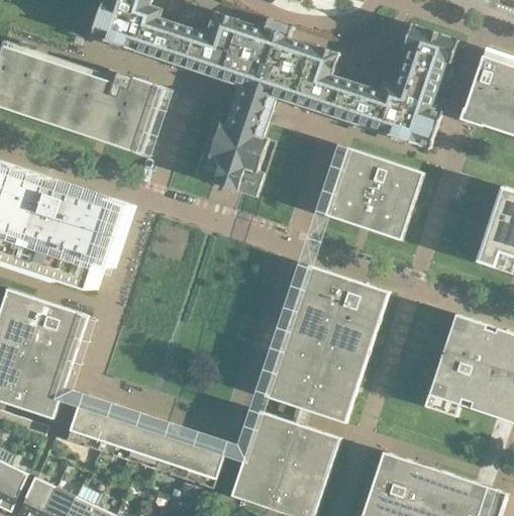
[(106,0),(102,0),(90,36),(236,85),(223,125),(218,123),(208,155),(202,151),(194,176),(254,196),(262,173),(257,171),(267,139),(261,137),(274,98),(428,148),(440,111),(430,107),(444,62),(448,63),(456,38),(411,23),(411,24),(410,24),(403,45),(404,45),(403,47),(407,48),(395,87),(381,83),(378,91),(330,75),(337,55),(339,56),(340,53),(338,53),(338,52),(336,50),(336,52),(318,45),(318,44),(315,43),(315,44),(290,36),(290,35),(287,34),(287,35),(280,33),(280,34),(273,32),(274,31),(266,28),(267,27),(264,26),(263,27),(238,19),(238,18),(236,17),(235,19),(217,12),(217,11),(215,10),(214,11),(213,11),(212,13),(214,13),(207,32),(159,16),(162,8),(149,4),(150,0),(106,0)]
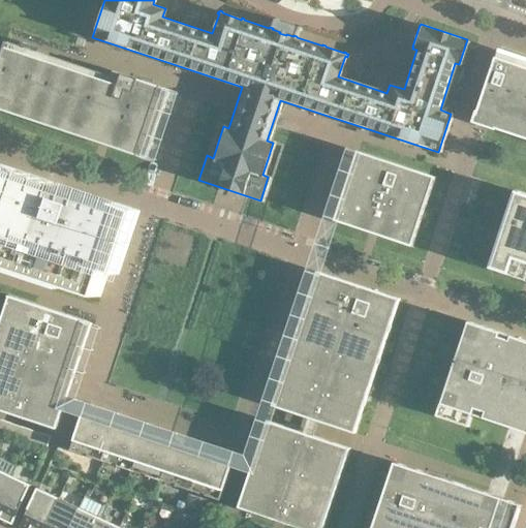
[(18,45),(3,41),(0,50),(0,110),(143,157),(144,157),(166,90),(166,89),(165,89),(133,78),(133,79),(111,70),(109,76),(32,51),(34,47),(19,41),(18,45)]
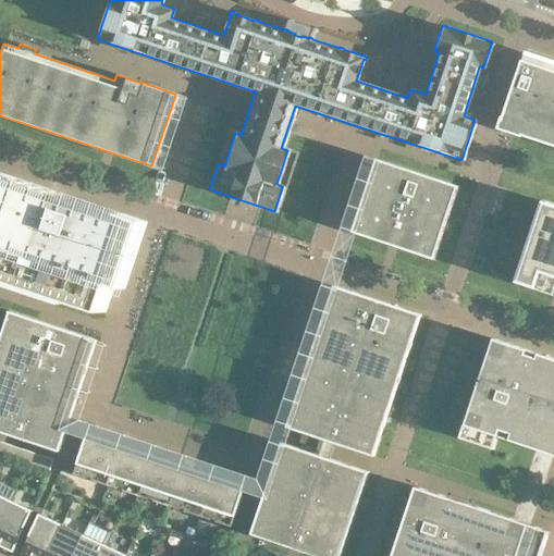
[(553,63),(521,53),(501,116),(500,115),(495,128),(519,137),(519,135),(553,146),(553,63)]
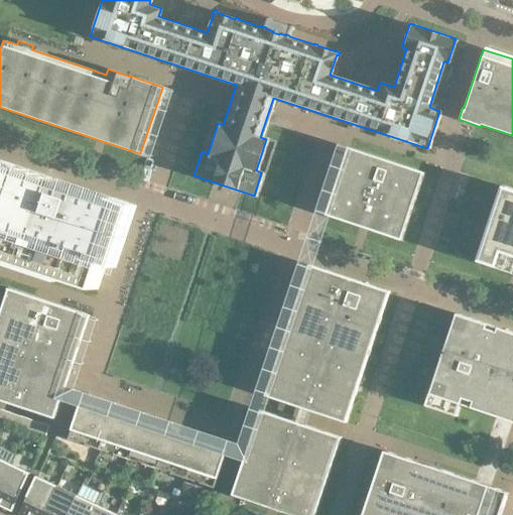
[(324,214),(324,215),(398,239),(399,239),(421,172),(420,171),(347,147),(345,147),(324,214)]
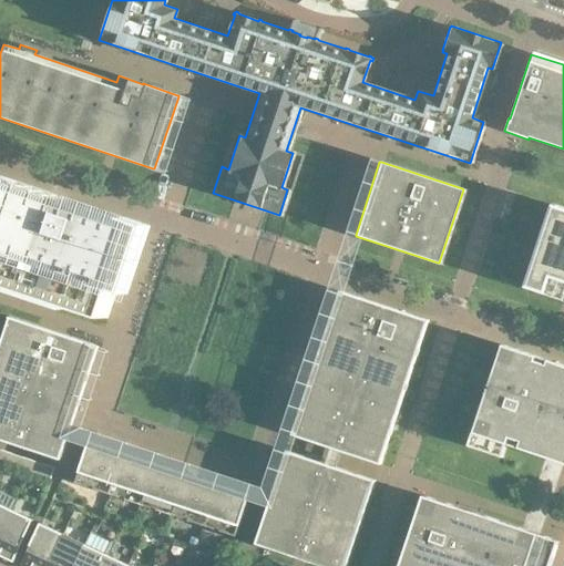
[(0,281),(105,317),(114,289),(126,292),(149,225),(125,217),(124,220),(108,215),(108,214),(17,183),(11,182),(0,177),(0,281)]
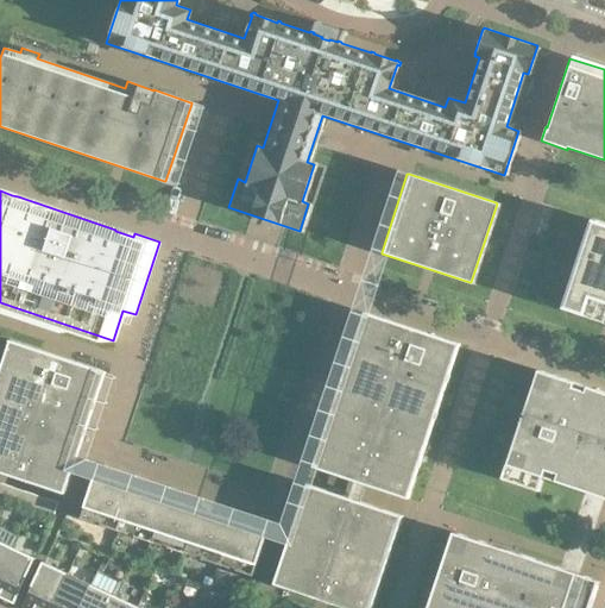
[(604,224),(588,219),(559,308),(581,315),(586,298),(604,302),(604,224)]
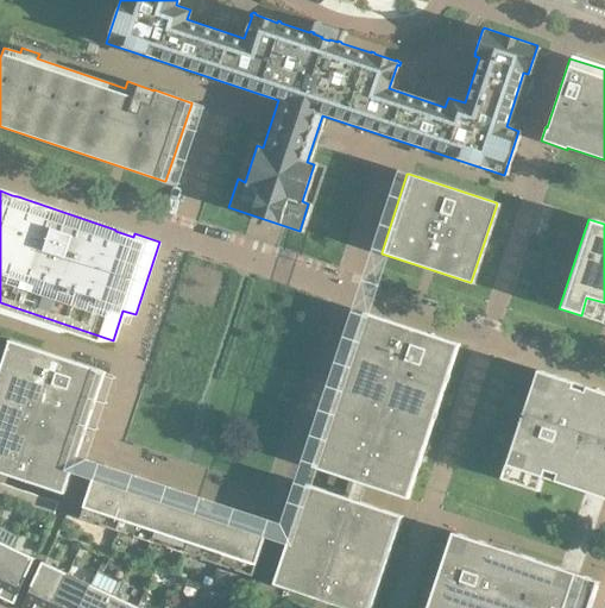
[(457,343),(363,312),(310,467),(352,481),(354,472),(366,476),(363,484),(404,497),(457,343)]
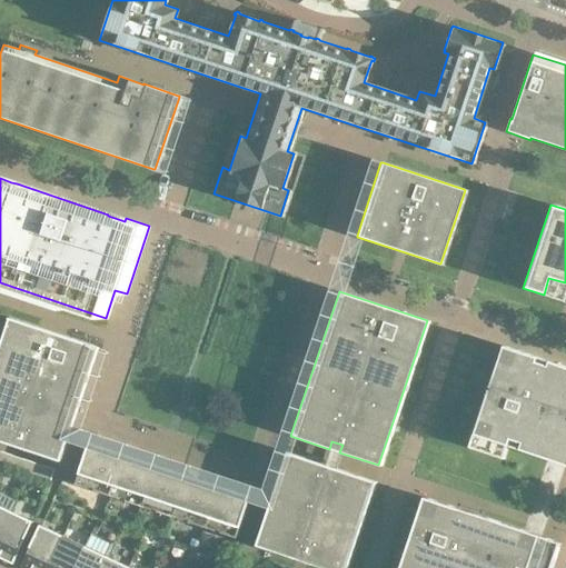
[(7,317),(0,337),(0,440),(58,460),(66,438),(65,438),(96,347),(7,317)]
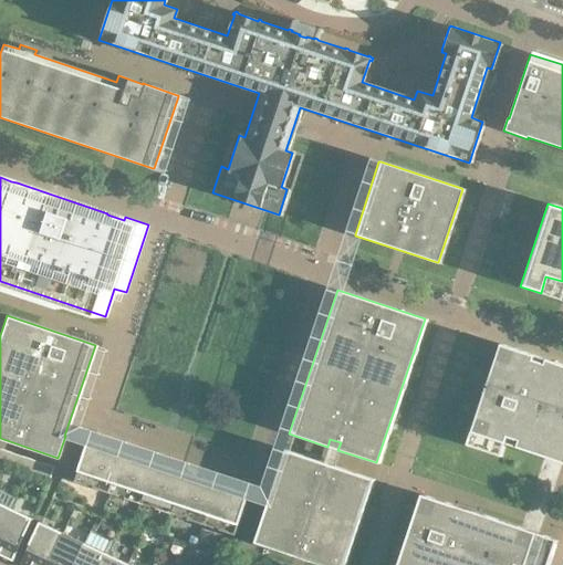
[(532,355),(498,343),(465,445),(499,456),(502,443),(504,436),(515,440),(513,447),(562,462),(562,365),(550,361),(549,365),(531,359),(532,355)]
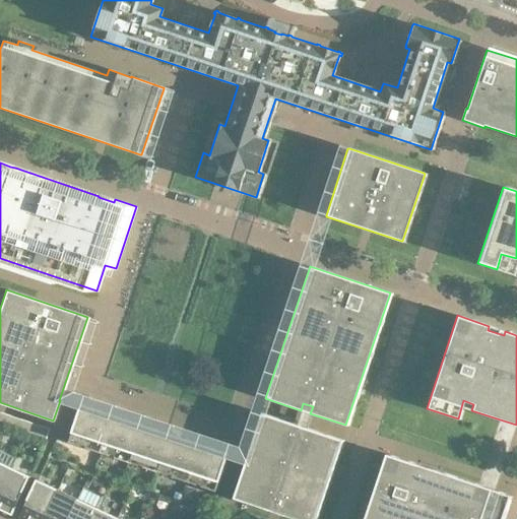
[(109,413),(79,403),(66,442),(95,451),(109,413)]
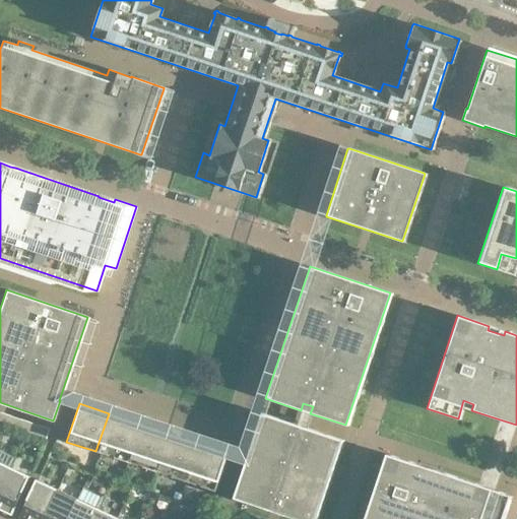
[(204,407),(198,426),(211,431),(217,412),(204,407)]
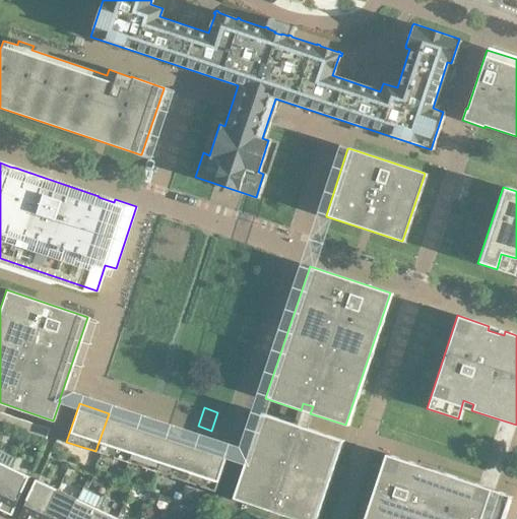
[(0,426),(4,428),(8,414),(0,411),(0,426)]
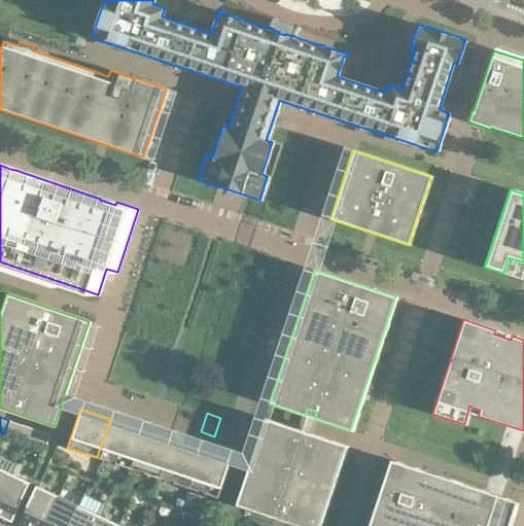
[(300,430),(264,418),(246,474),(235,504),(298,525),(318,525),(346,446),(310,433),(307,441),(298,437),(300,430)]
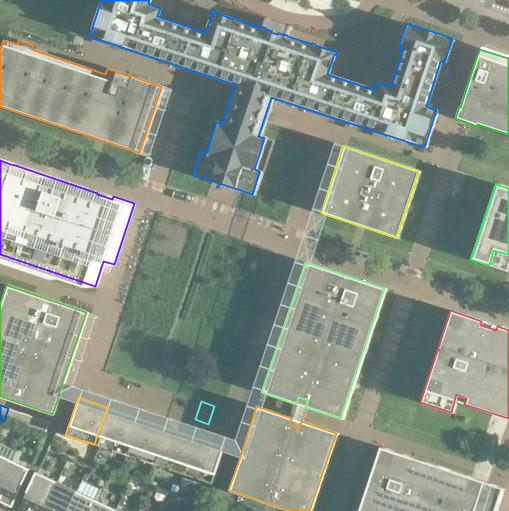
[(107,407),(94,444),(123,454),(136,416),(107,407)]
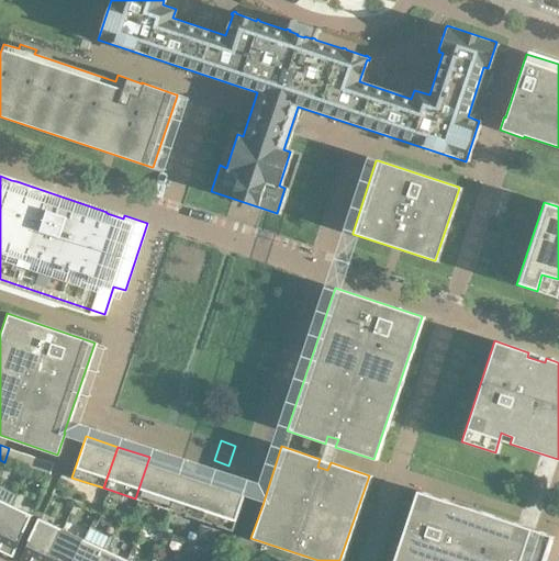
[(15,466),(20,451),(9,448),(4,462),(15,466)]
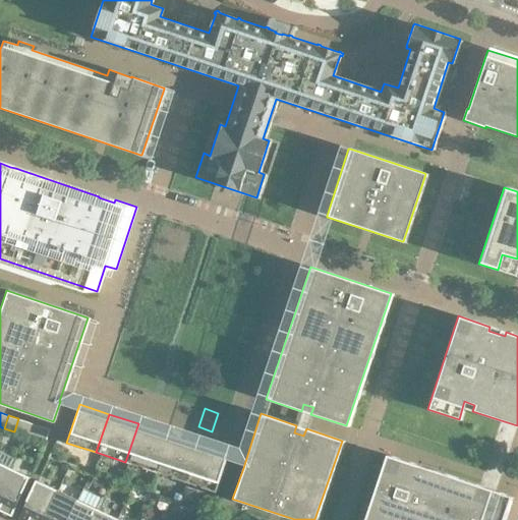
[(23,435),(27,421),(18,418),(14,431),(23,435)]
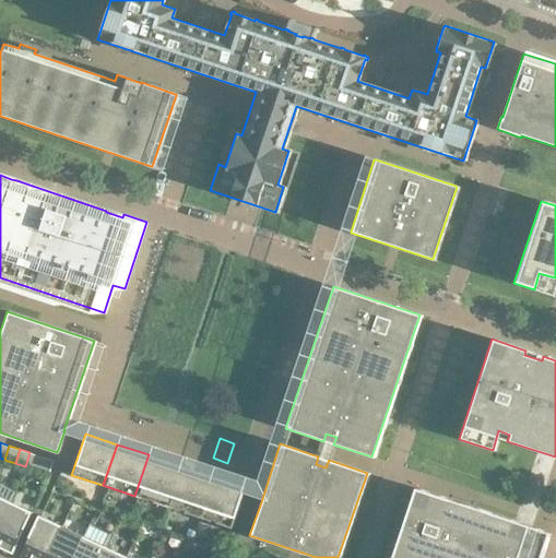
[(36,470),(40,456),(30,452),(25,466),(36,470)]
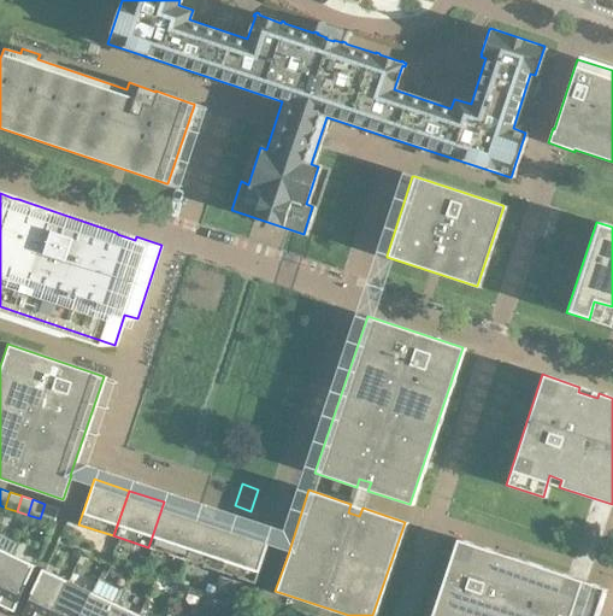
[(164,502),(148,547),(183,559),(199,514),(164,502)]
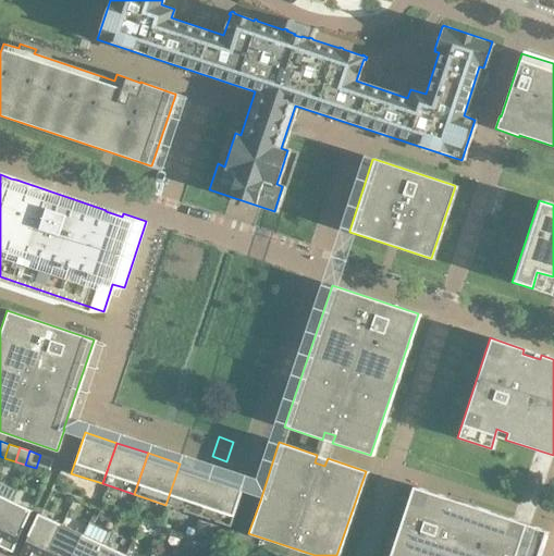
[(36,468),(46,472),(50,458),(40,455),(36,468)]
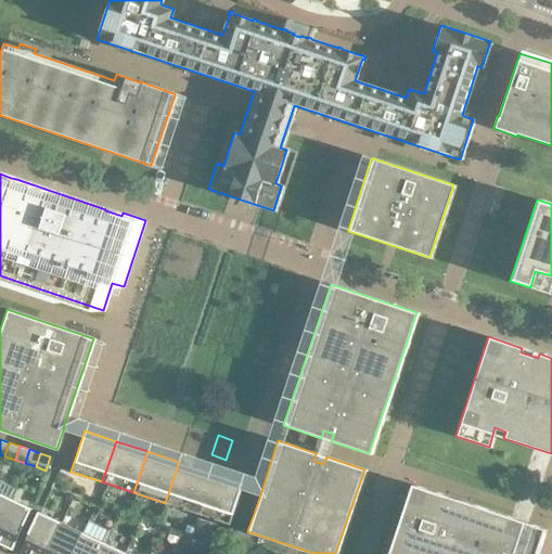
[(210,473),(179,462),(165,503),(196,513),(210,473)]
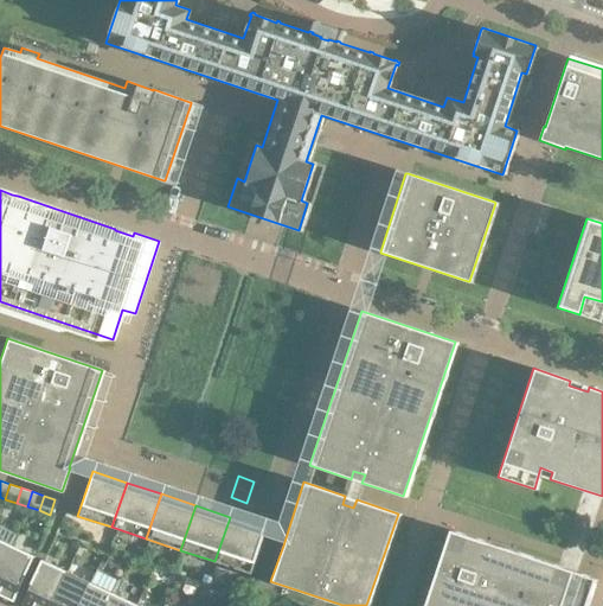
[(230,517),(215,561),(249,573),(264,528),(230,517)]
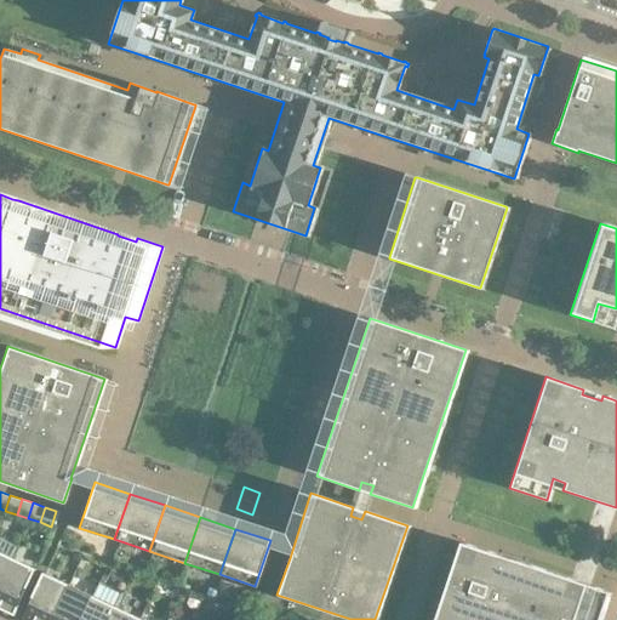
[(0,572),(7,556),(13,545),(0,539),(0,572)]
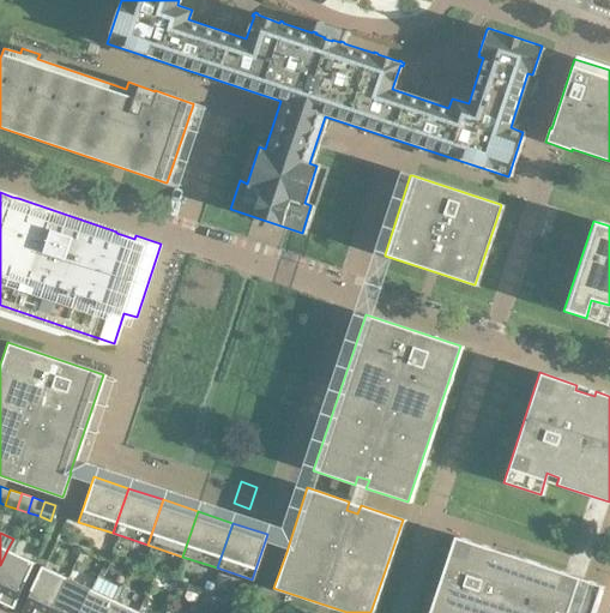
[(591,612),(602,584),(454,536),(428,612),(591,612)]
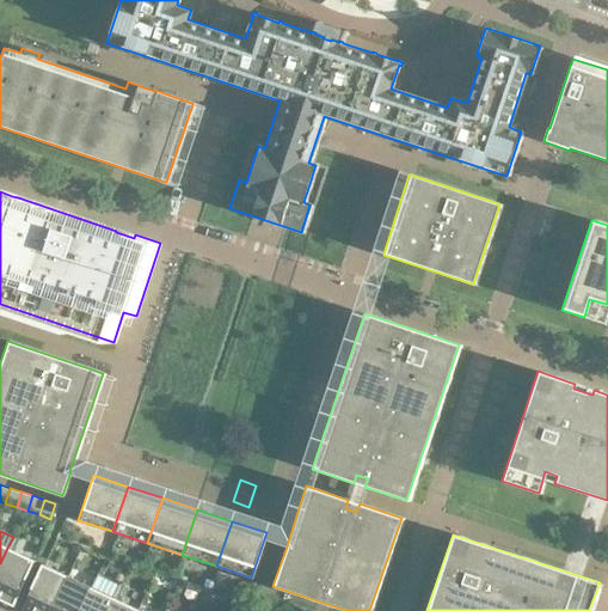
[(0,600),(11,606),(32,560),(7,548),(0,563),(0,600)]
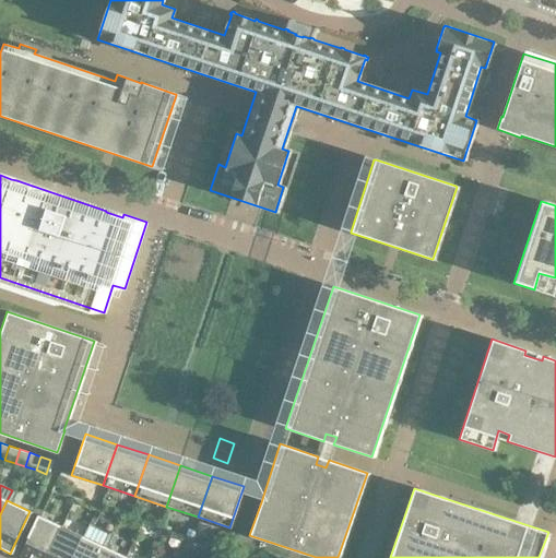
[(43,557),(59,526),(37,515),(16,557),(20,557),(43,557)]
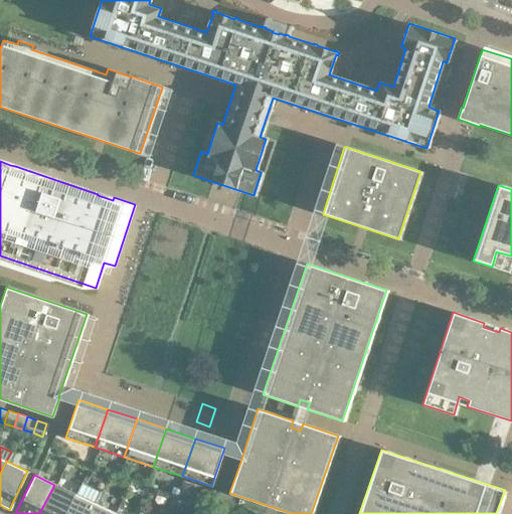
[(63,513),(73,494),(54,485),(39,513),(63,513)]
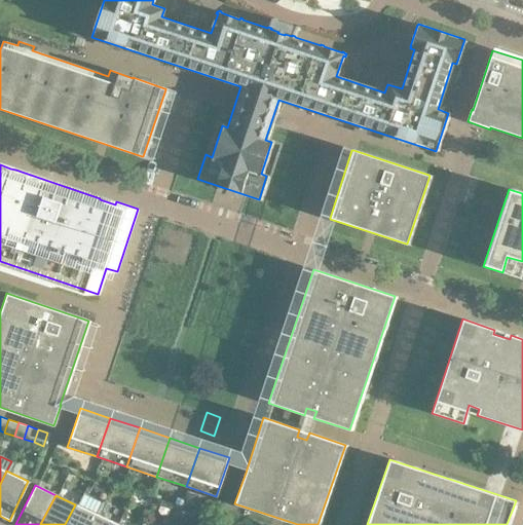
[(90,524),(96,515),(75,504),(65,524),(90,524)]
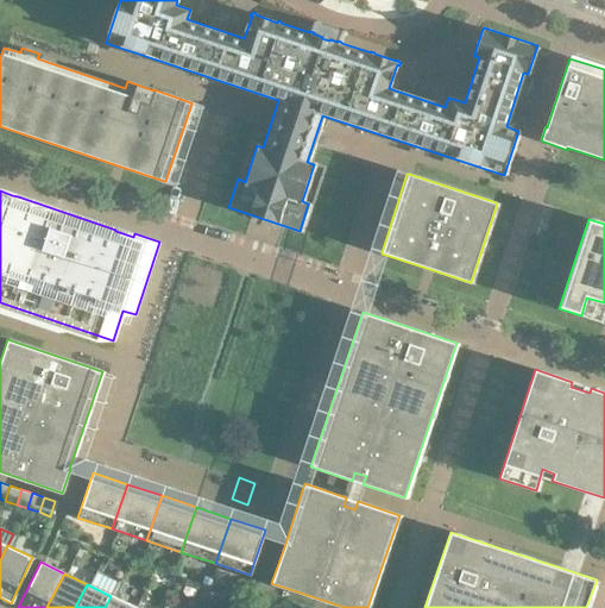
[(133,607),(134,607),(111,596),(105,607),(133,607)]
